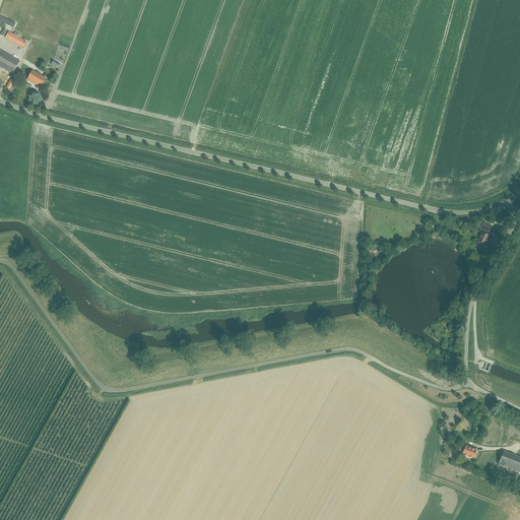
[(2,16),(0,20),(13,26),(15,22),(2,16)]
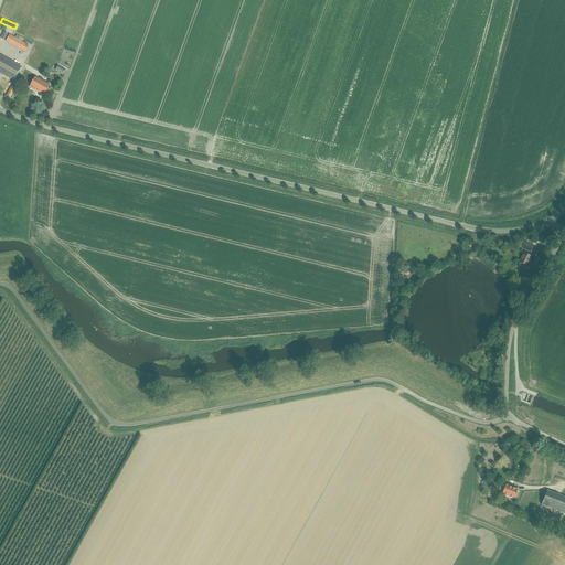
[(16,39),(12,36),(9,43),(19,49),(23,43),(21,42),(16,39)]
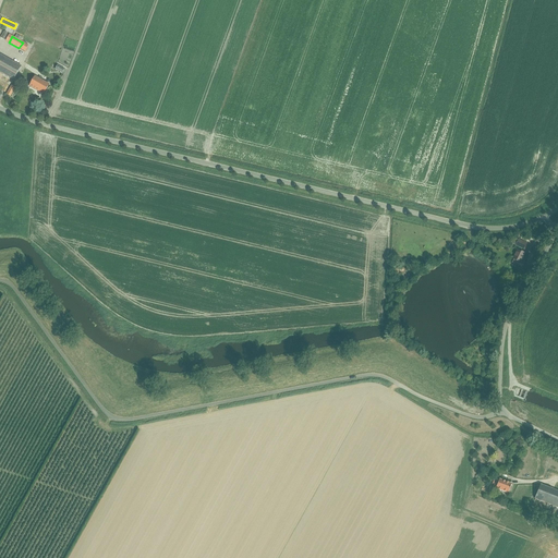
[(23,43),(19,48),(25,52),(28,46),(23,43)]
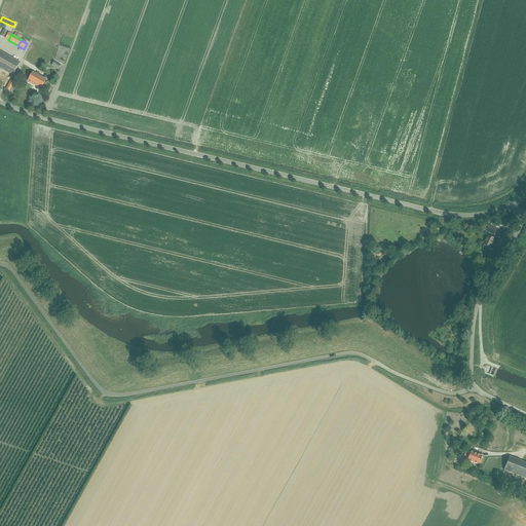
[(0,67),(13,74),(21,63),(0,50),(0,67)]
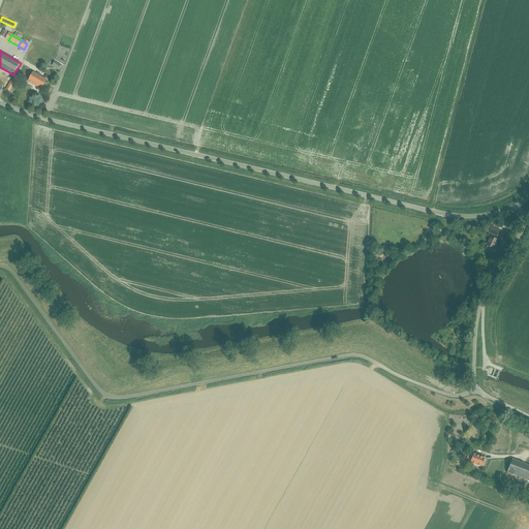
[(41,89),(47,80),(33,72),(28,82),(41,89)]
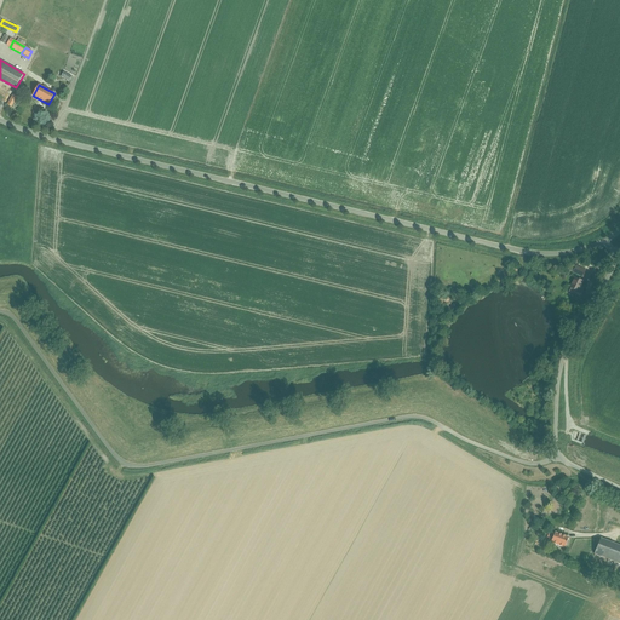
[(7,104),(11,107),(17,96),(13,93),(7,104)]
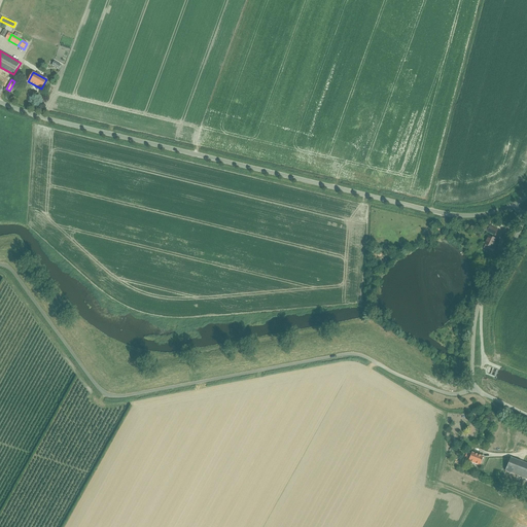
[(487,232),(495,236),(497,230),(489,226),(487,232)]
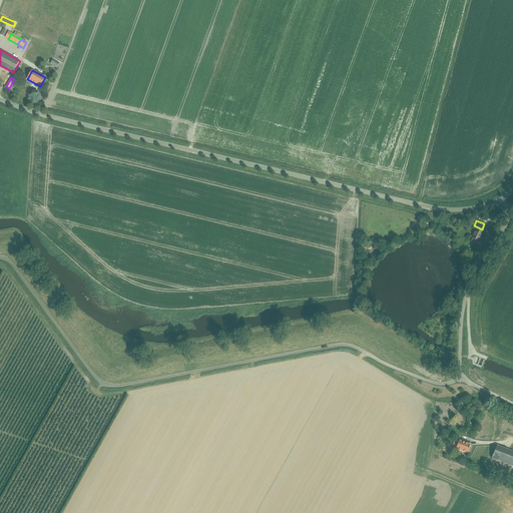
[(481,232),(475,229),(472,238),(471,241),(479,245),(481,240),(479,238),(481,232)]
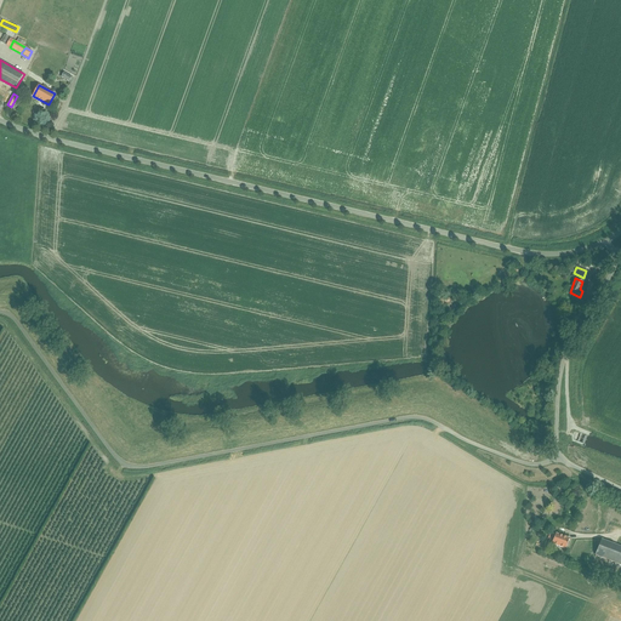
[(550,531),(547,539),(550,540),(547,546),(551,547),(552,543),(565,550),(569,539),(556,534),(550,531)]
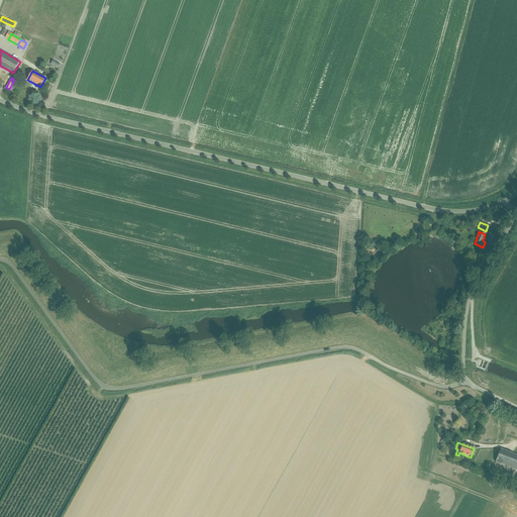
[(516,471),(516,454),(501,449),(496,462),(516,471)]
